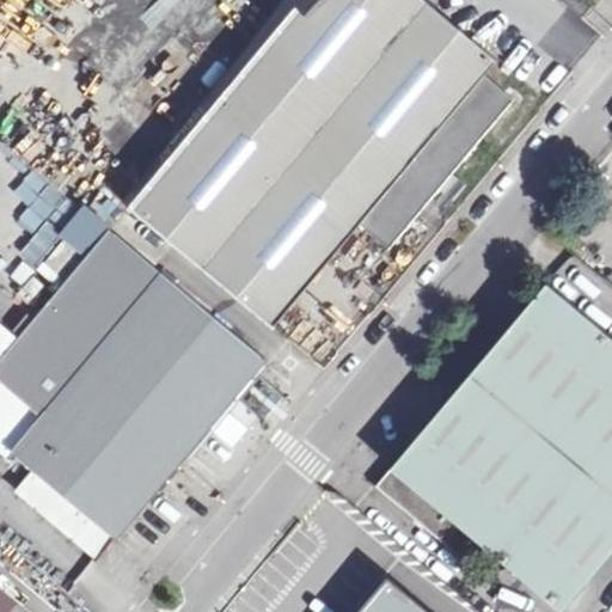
[(424,0),(307,0),(132,204),(275,326),(344,245),(362,225),(391,248),(515,101),(487,78),(497,62),(424,0)]
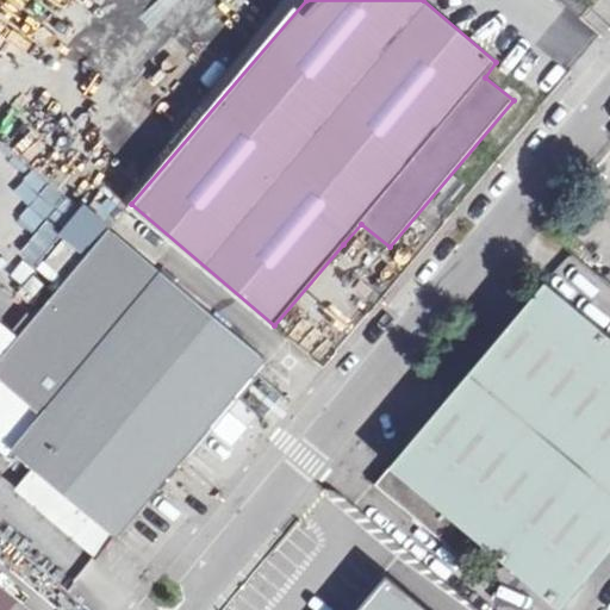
[(559,0),(580,18),(592,4),(586,0),(559,0)]
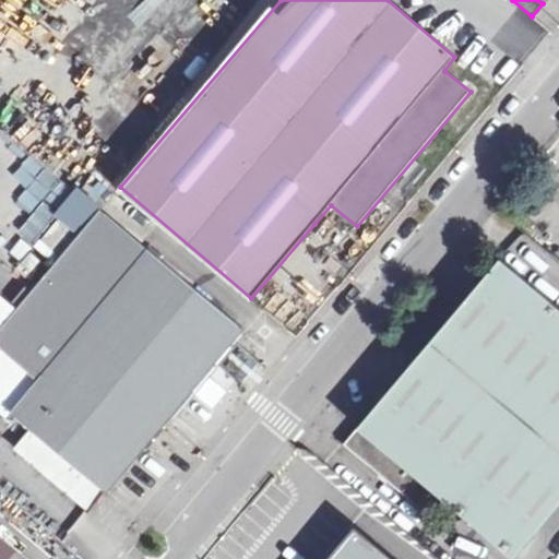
[(150,249),(103,209),(88,225),(135,264),(150,249)]
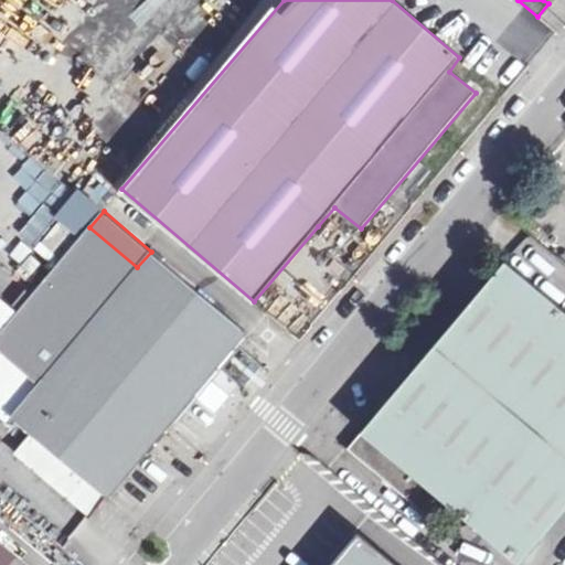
[(137,267),(89,227),(0,332),(0,350),(40,385),(12,417),(107,497),(159,436),(248,332),(151,252),(137,267)]
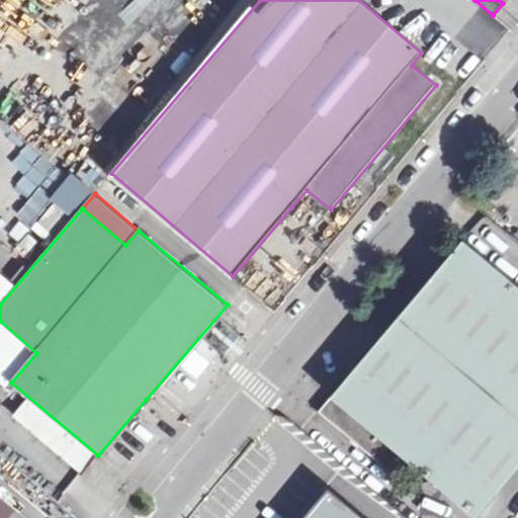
[(517,285),(463,241),(398,318),(318,410),(395,477),(409,461),(468,512),(517,453),(517,285)]
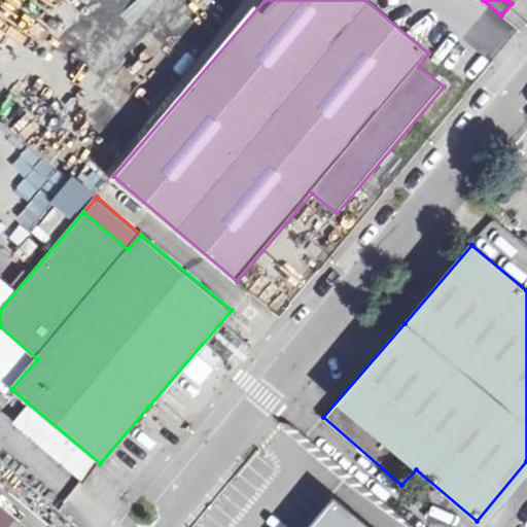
[(373,526),(288,457),(229,526),(373,526)]
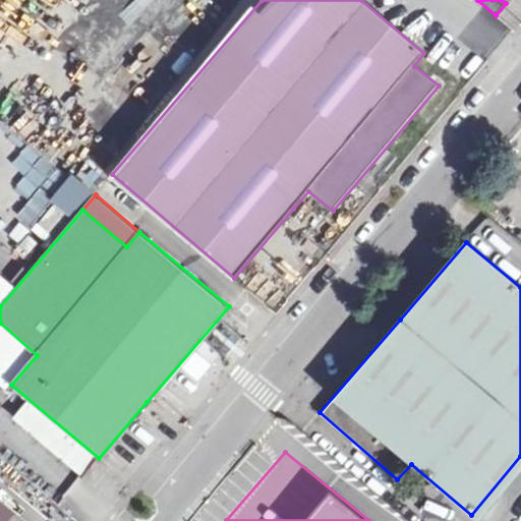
[(0,520),(20,520),(0,504),(0,520)]
